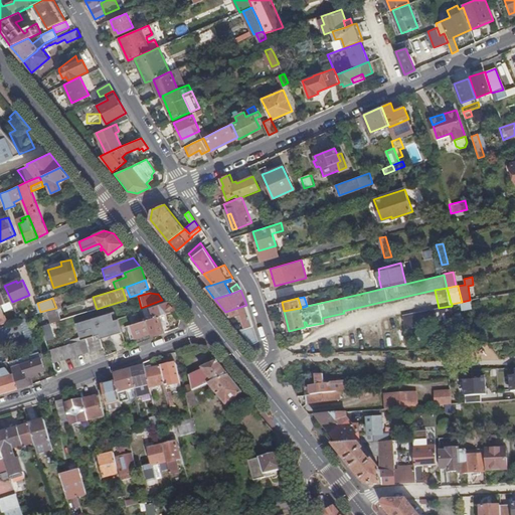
[(159,315),(175,310),(168,301),(150,307),(153,317),(159,315)]
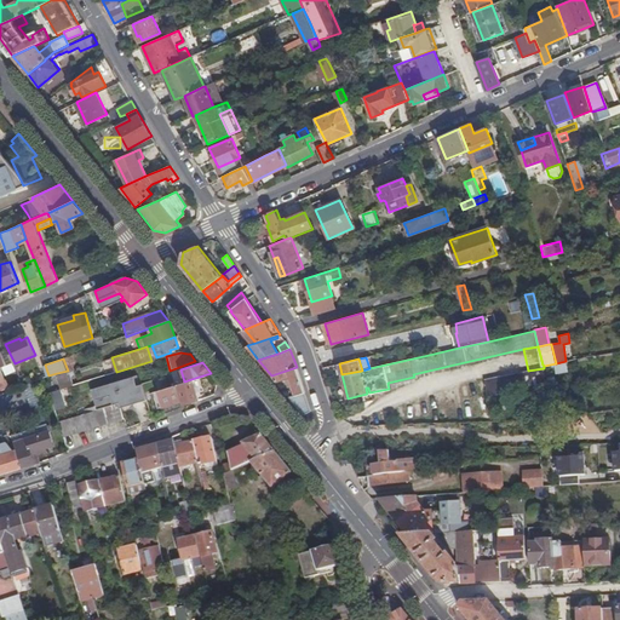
[(297,367),(271,375),(276,382),(290,378),(297,395),(305,392),(297,367)]
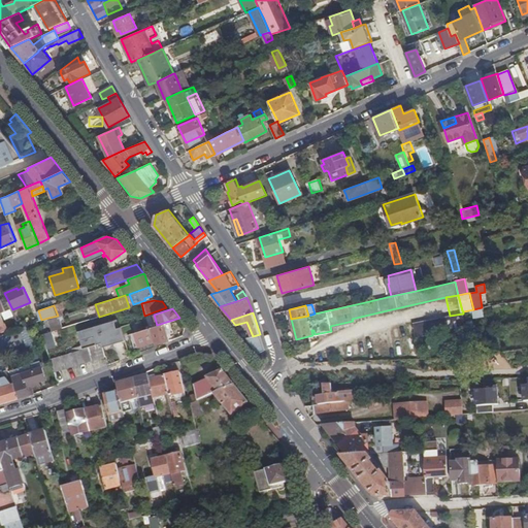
[(418,337),(423,336),(466,328),(463,314),(450,316),(415,323),(418,337)]
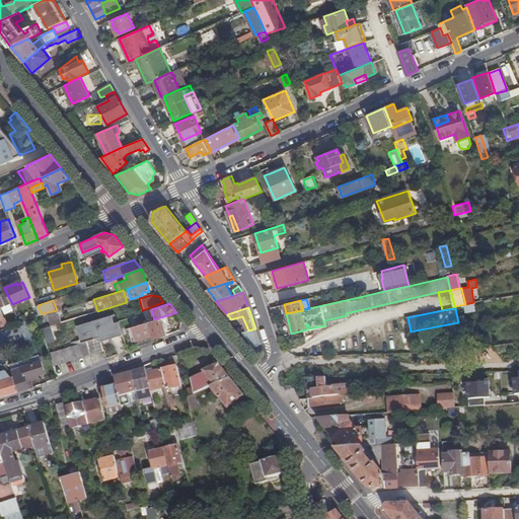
[(57,310),(48,312),(52,324),(62,321),(58,311),(57,310)]
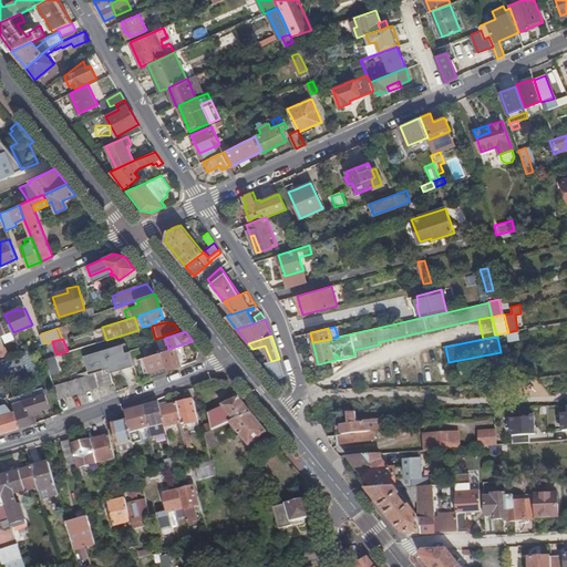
[(161,351),(167,371),(182,366),(175,347),(168,349),(161,351)]
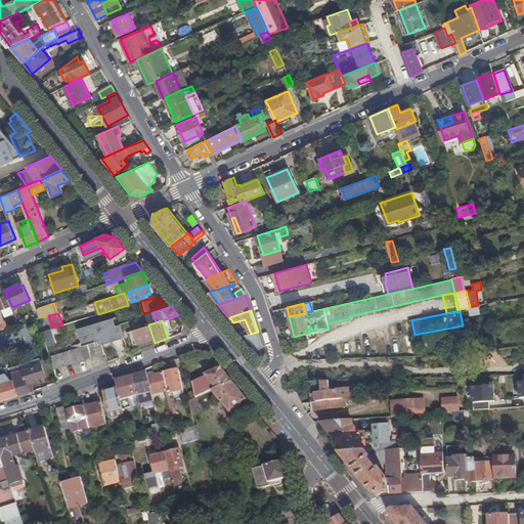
[(150,339),(146,325),(132,331),(136,344),(150,339)]
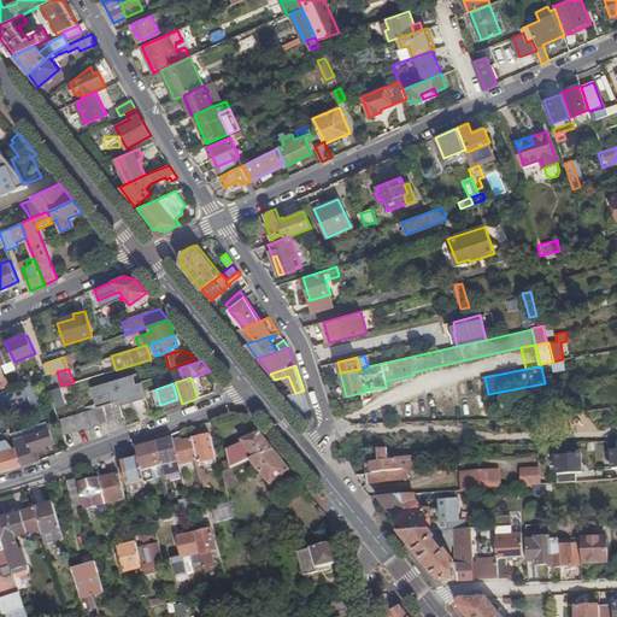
[(63,387),(51,389),(54,407),(66,405),(63,387)]
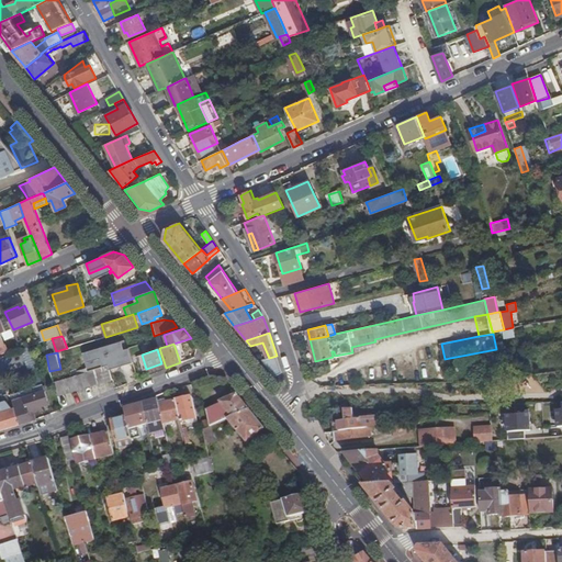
[(269,358),(261,360),(268,368),(279,363),(277,356),(269,358)]
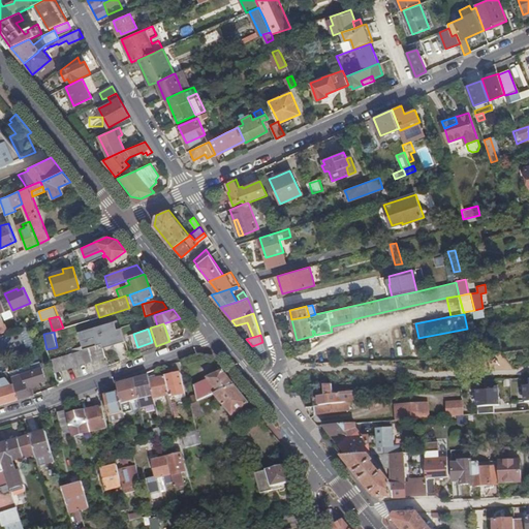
[(413,340),(403,341),(405,358),(416,356),(413,340)]
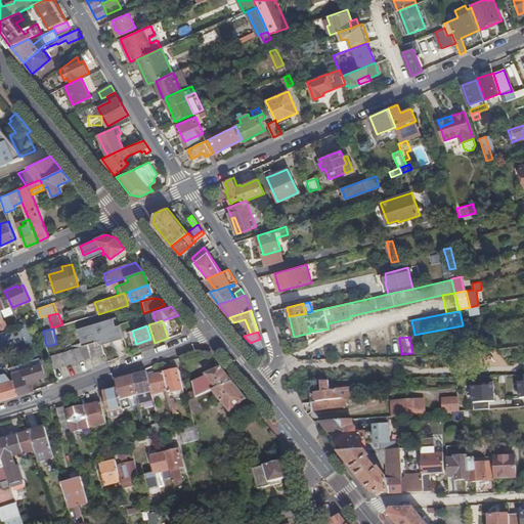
[(56,353),(49,356),(54,368),(91,356),(91,357),(105,353),(101,340),(71,349),(56,353)]
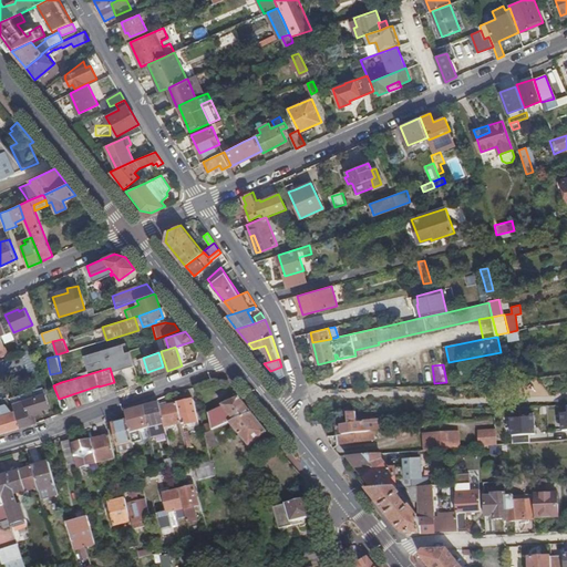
[(58,374),(61,382),(76,378),(73,370),(58,374)]
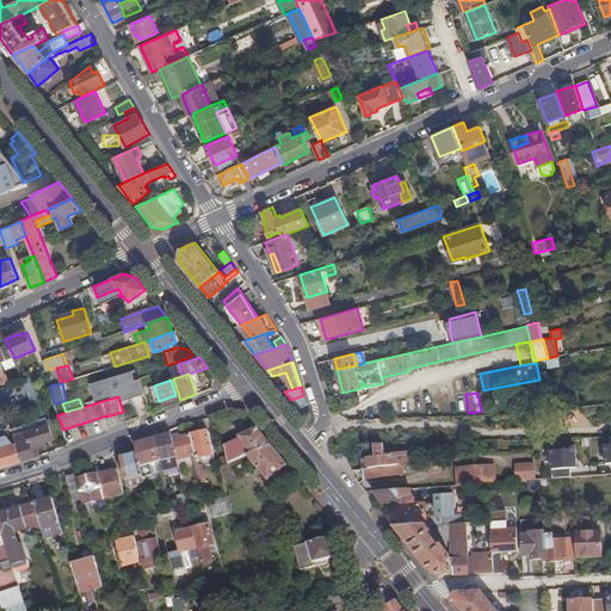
[(54,439),(45,413),(20,421),(23,429),(13,431),(17,443),(22,461),(35,457),(31,446),(54,439)]
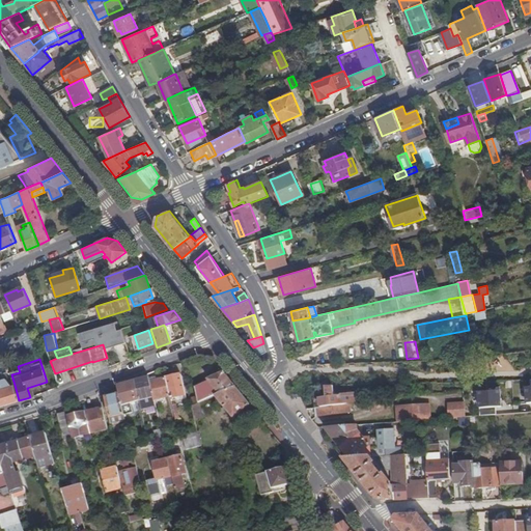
[(234,387),(223,372),(207,380),(210,383),(194,389),(197,403),(215,395),(234,387)]
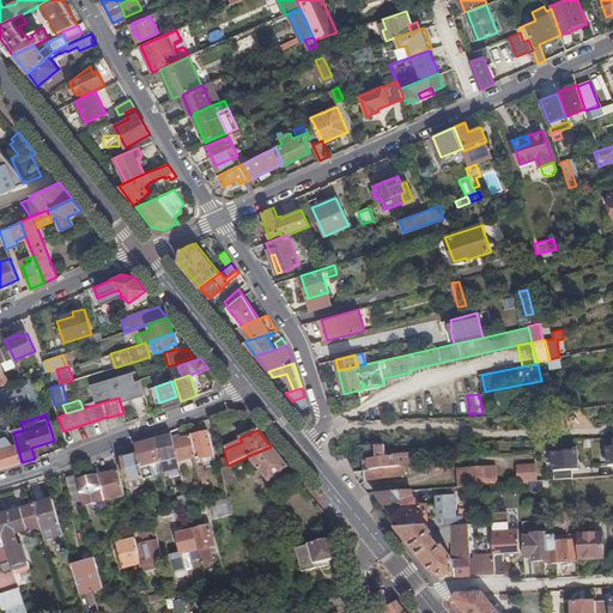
[(208,432),(192,437),(196,457),(196,461),(214,456),(208,432)]
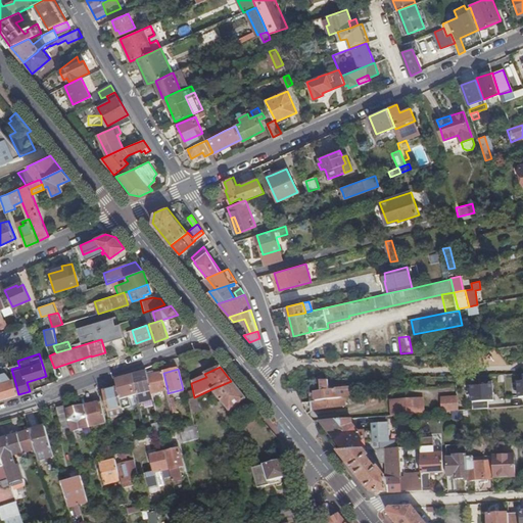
[(147,376),(146,372),(132,375),(137,395),(139,402),(152,399),(151,394),(147,376)]
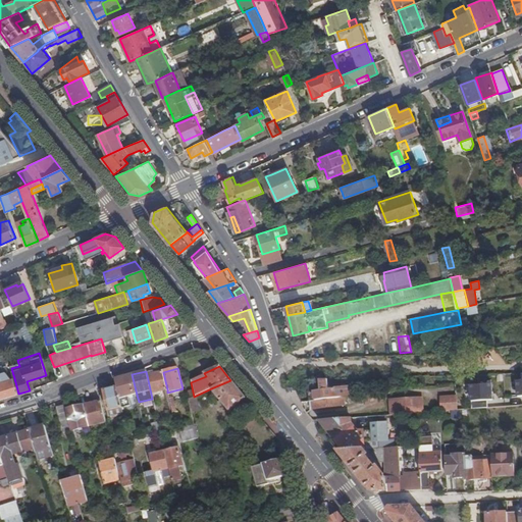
[(0,373),(0,377),(1,377),(3,382),(11,379),(6,372),(0,373)]
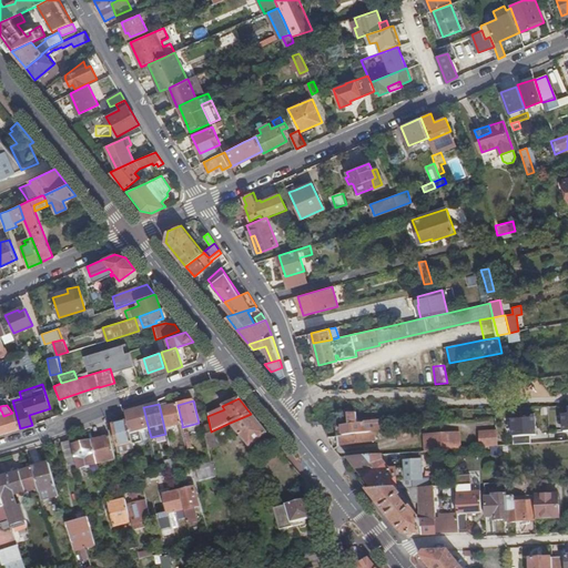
[(182,424),(178,405),(160,408),(164,428),(182,424)]
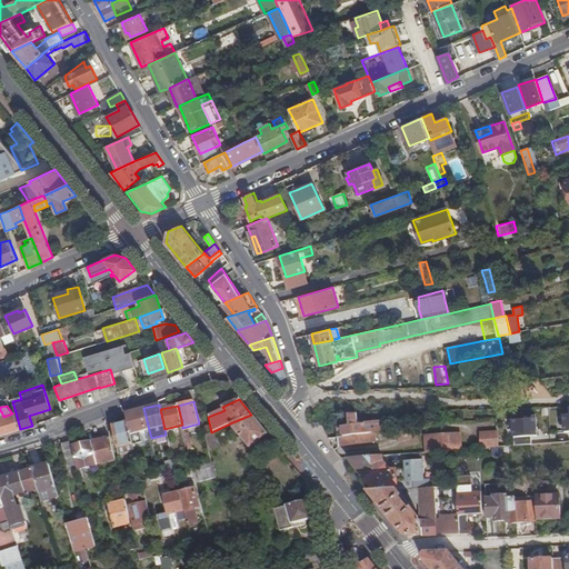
[(141,408),(133,410),(126,412),(126,413),(128,422),(130,433),(146,430),(141,408)]
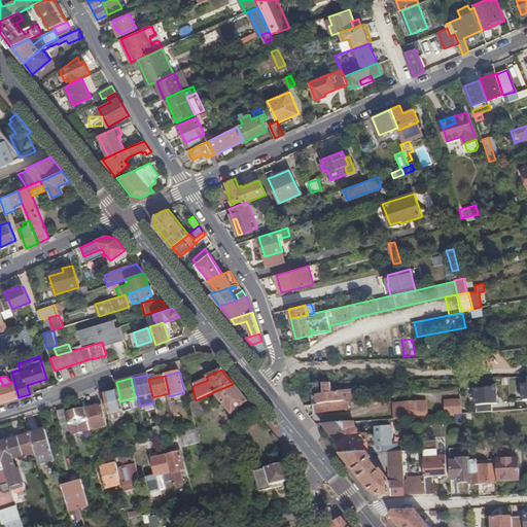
[(48,383),(46,379),(27,385),(30,394),(34,392),(33,388),(48,383)]
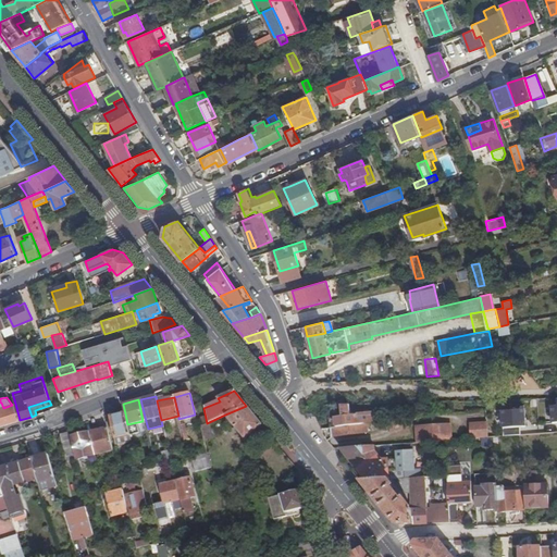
[(0,425),(20,420),(15,404),(12,405),(3,408),(1,403),(0,403),(0,425)]
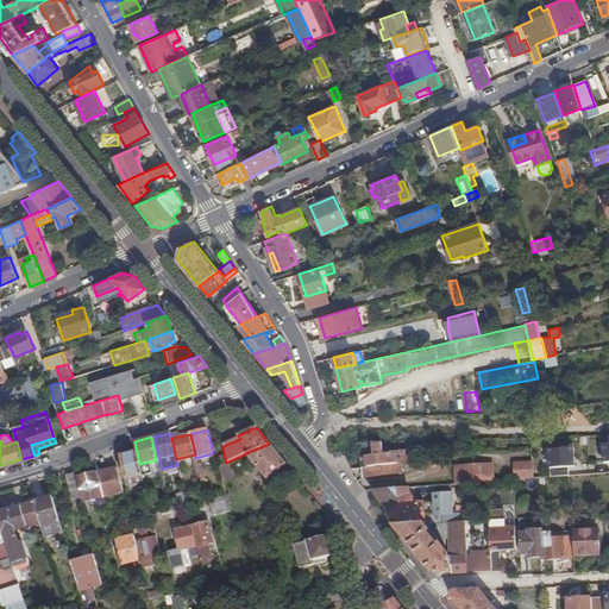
[(383,454),(382,443),(372,444),(374,456),(383,454)]
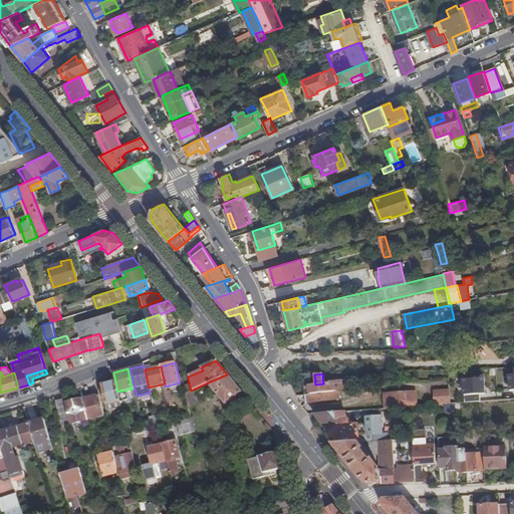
[(242,393),(227,374),(208,382),(226,405),(242,393)]
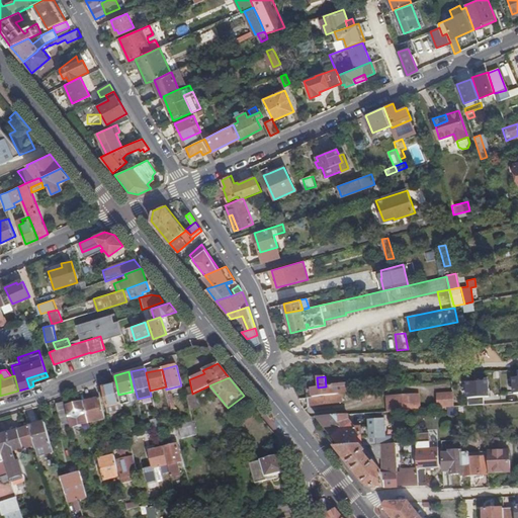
[(340,395),(347,394),(346,383),(332,385),(326,386),(318,387),(307,390),(307,398),(340,395)]
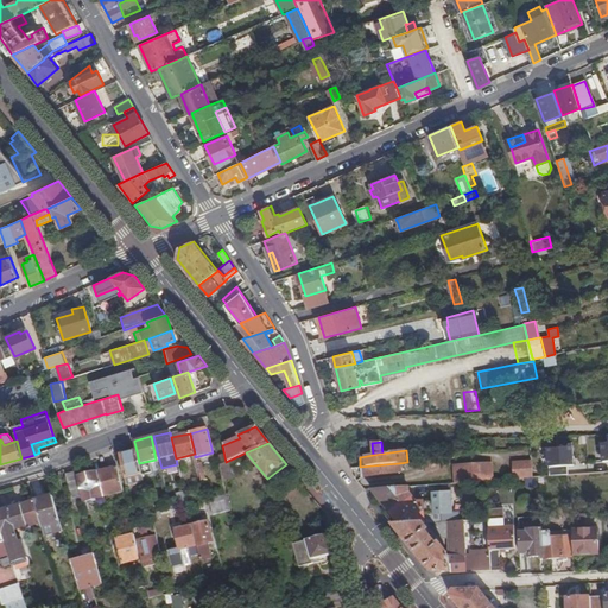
[(139,463),(137,451),(121,455),(127,483),(143,481),(139,463)]
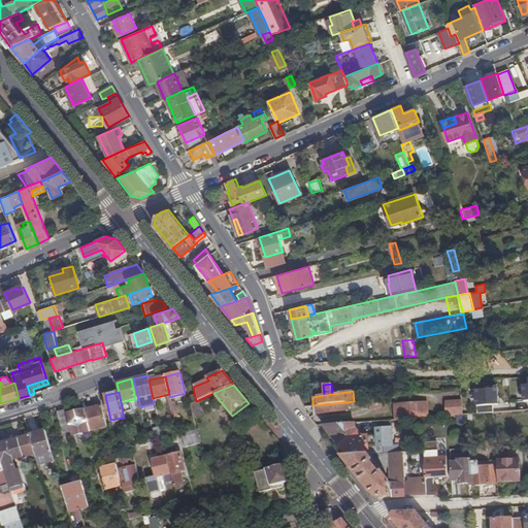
[(527,394),(503,397),(476,398),(476,399),(446,402),(447,416),(467,415),(527,409),(527,394)]
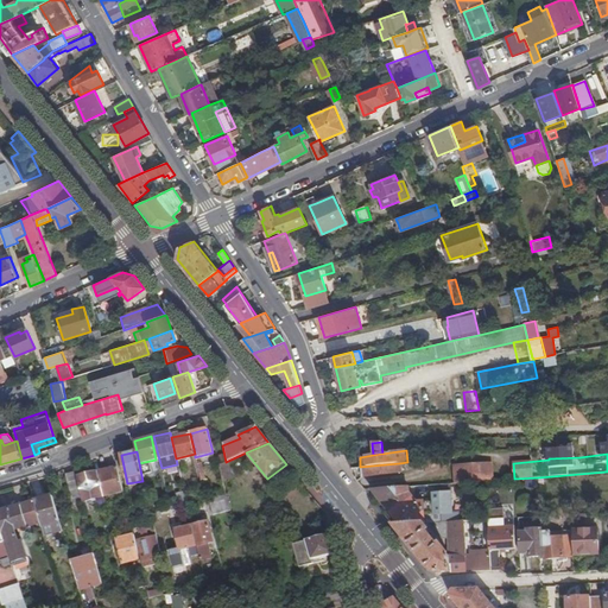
[(486,481),(492,480),(491,462),(455,466),(456,483),(486,481)]
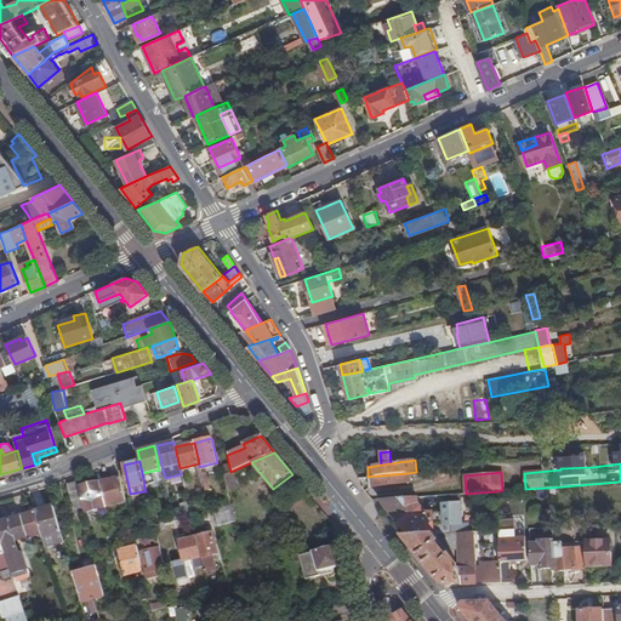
[(409,483),(408,473),(368,477),(369,486),(409,483)]
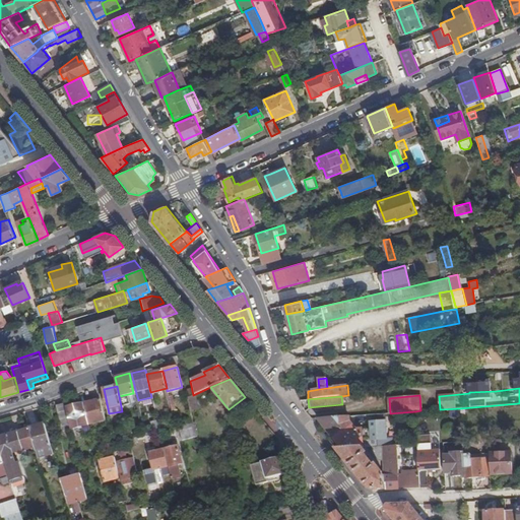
[(106,420),(101,399),(66,408),(71,430),(106,420)]
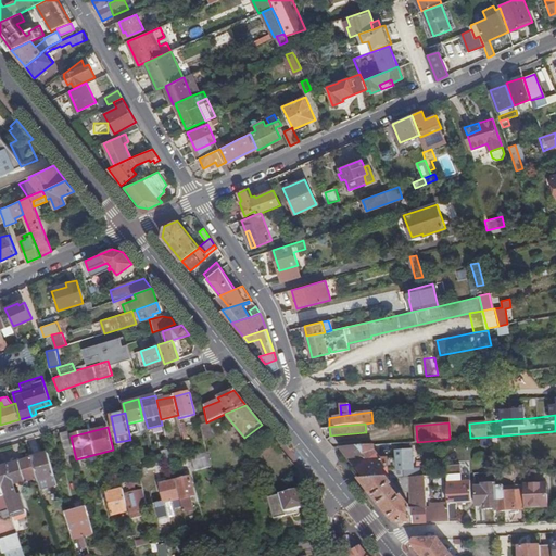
[(71,437),(68,431),(61,433),(67,460),(76,459),(71,437)]
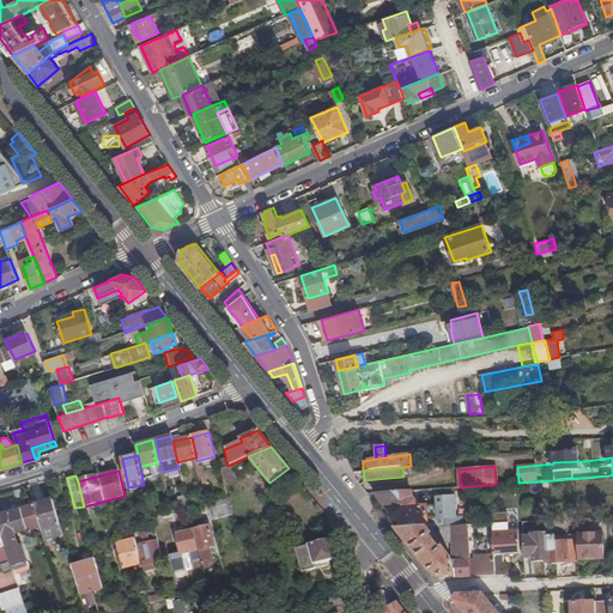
[(532,483),(533,492),(544,491),(542,481),(532,483)]
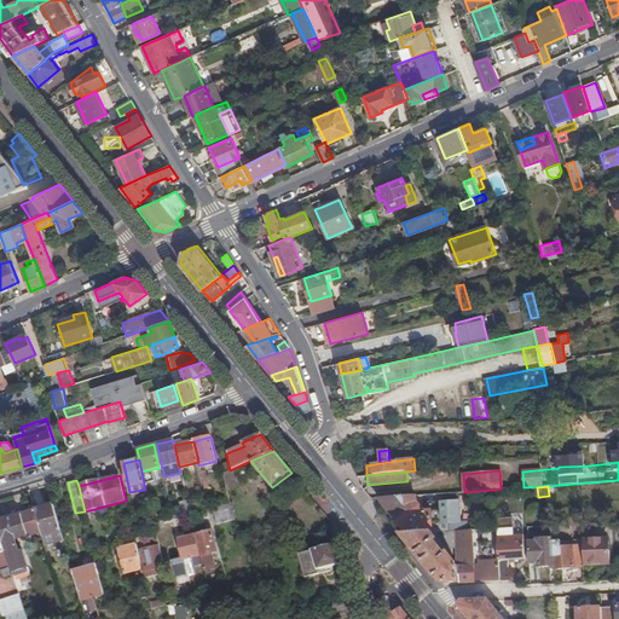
[(416,504),(415,495),(379,498),(408,534),(432,533),(433,533),(443,532),(447,532),(445,510),(423,512),(417,504),(416,504)]
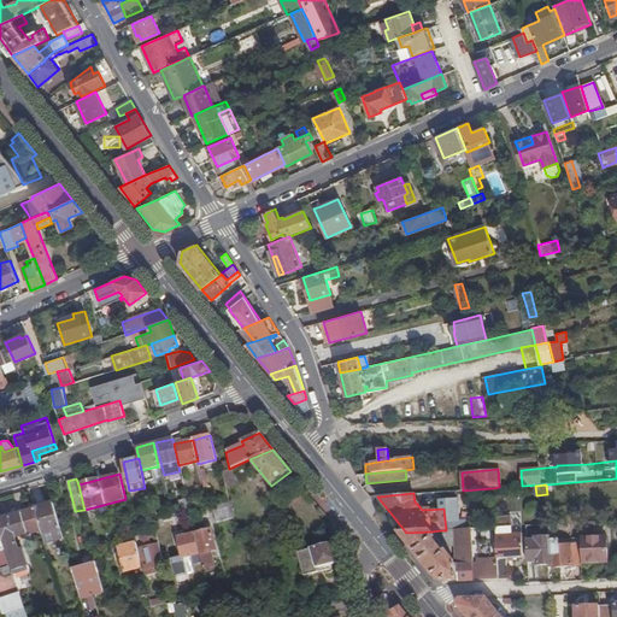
[(189,507),(187,499),(178,501),(181,509),(189,507)]
